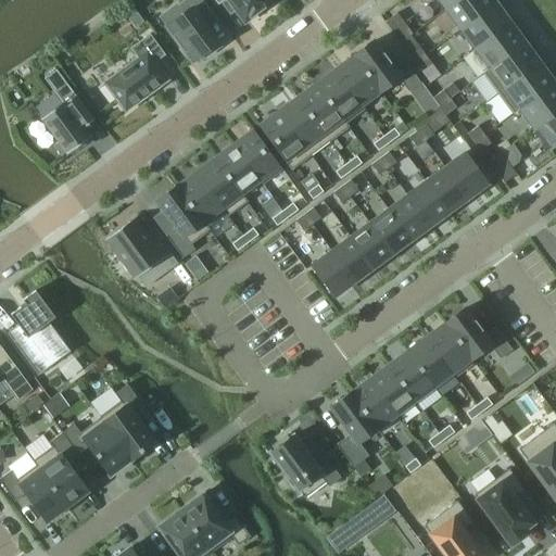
[(165,27),(191,63),(202,54),(204,59),(220,47),(201,21),(212,13),(201,0),(185,0),(176,7),(182,15),(165,27)]
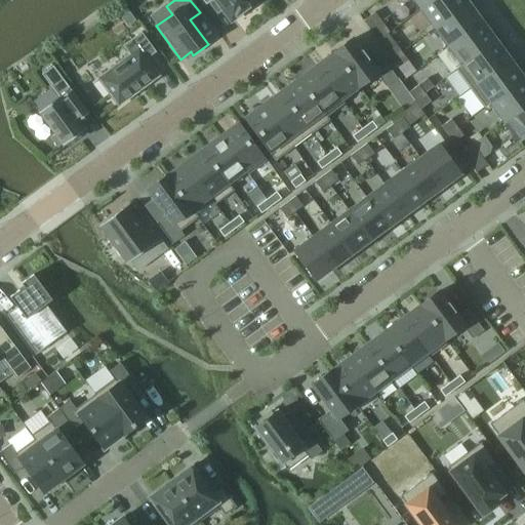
[(211,0),(213,0),(231,23),(255,4),(251,0),(202,0),(205,4),(211,0)]
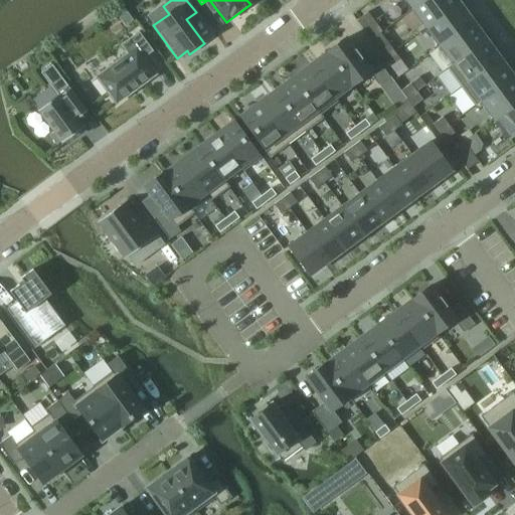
[(405,0),(412,9),(424,0),(405,0)]
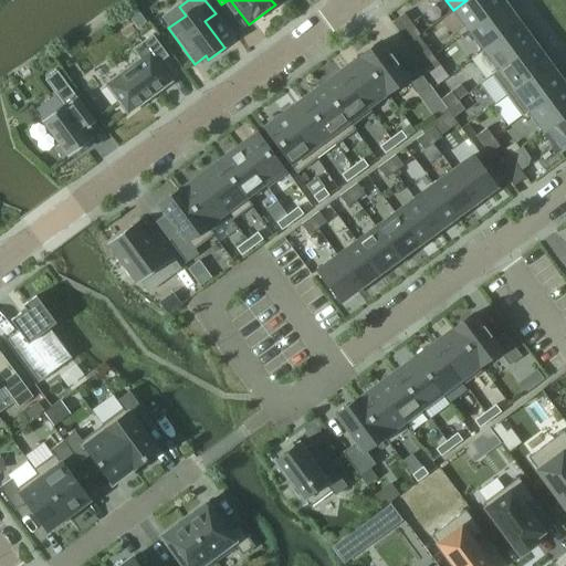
[(501,0),(467,0),(453,10),(468,31),(504,3),(501,0)]
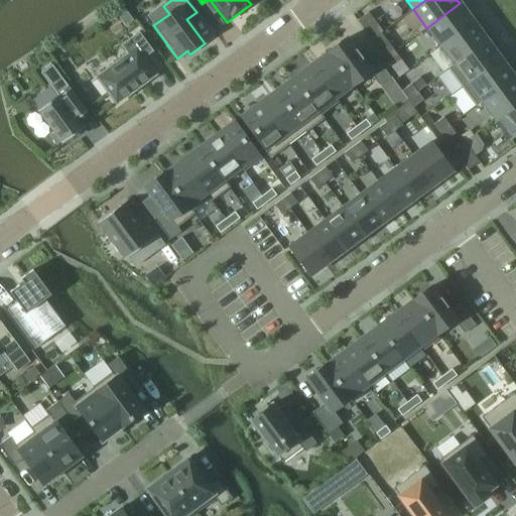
[(460,3),(426,28),(440,46),(474,22),(460,3)]
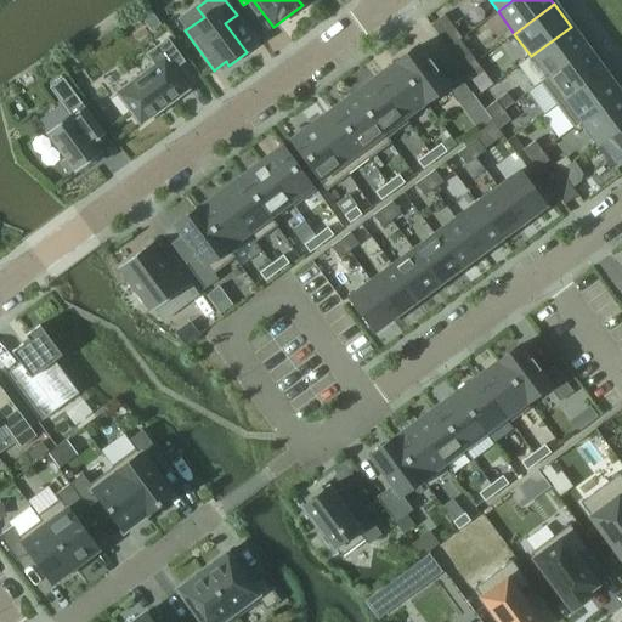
[(151,32),(162,24),(151,11),(141,17),(151,32)]
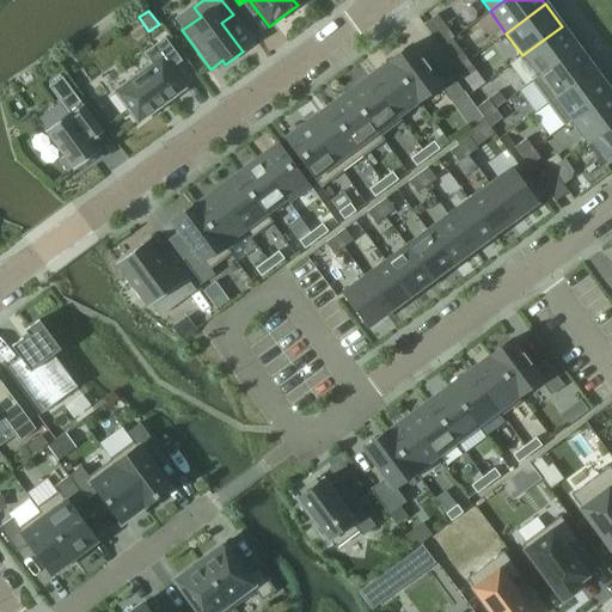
[(454,38),(436,14),(423,25),(440,48),(454,38)]
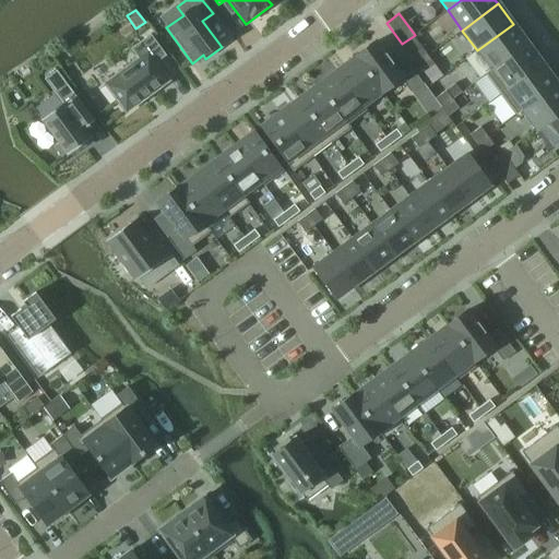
[(477,50),(465,59),(479,79),(485,74),(491,69),(492,70),(527,44),(513,24),(477,50)]
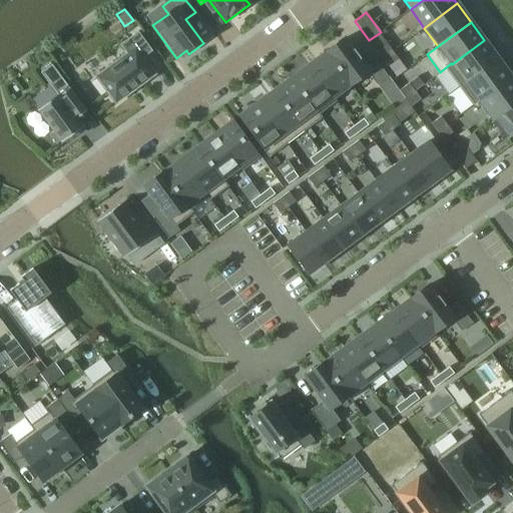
[(151,51),(137,32),(120,45),(127,55),(96,77),(115,103),(154,74),(142,58),(151,51)]
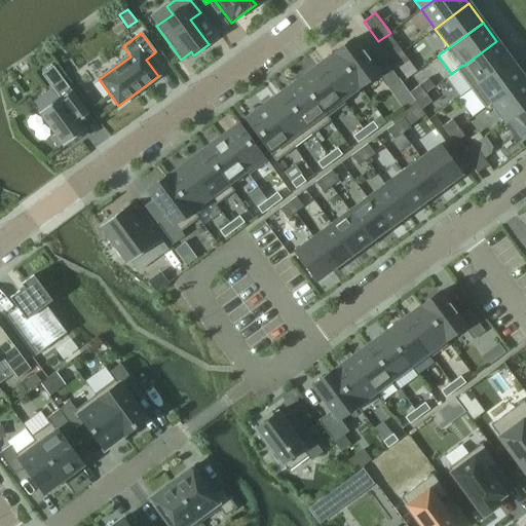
[(334,53),(359,88),(376,75),(386,87),(398,79),(381,58),(380,59),(371,65),(352,39),(334,53)]
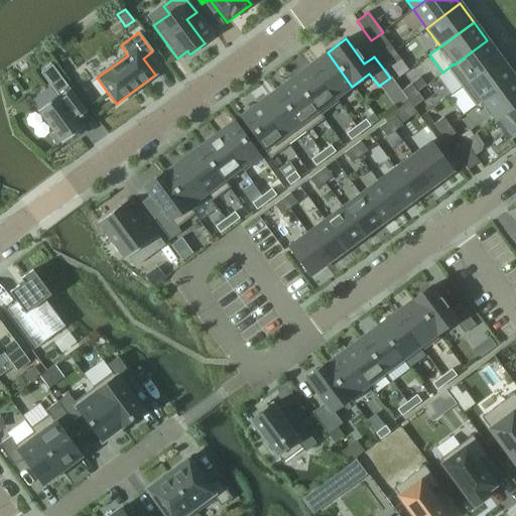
[(447,69),(437,77),(450,96),(462,88),(501,58),(487,40),(455,65),(454,63),(447,69)]
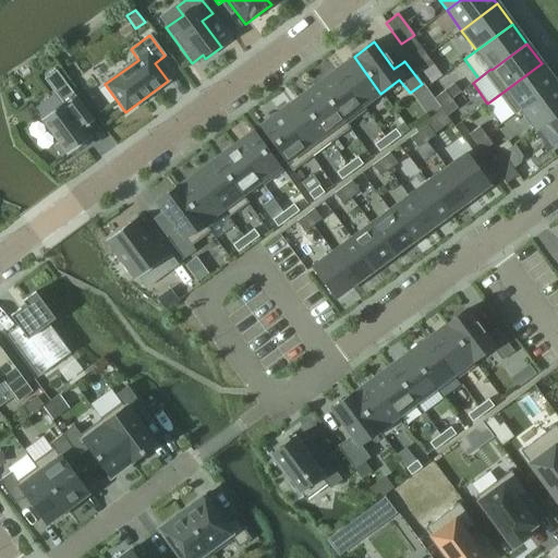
[(410,56),(416,64),(427,56),(421,47),(410,56)]
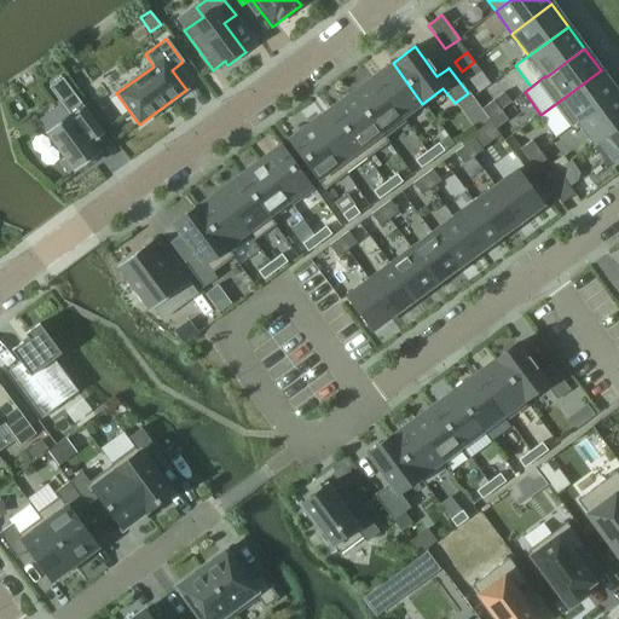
[(469,81),(480,73),(474,62),(462,71),(469,81)]
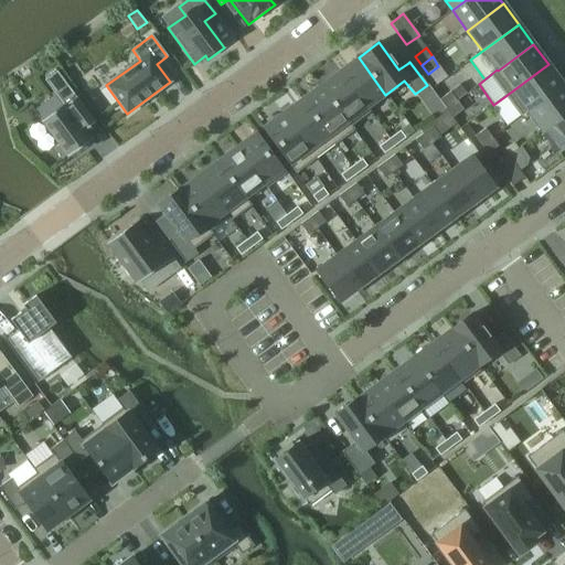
[(368,107),(385,95),(359,57),(358,59),(340,72),(366,108),(368,107)]
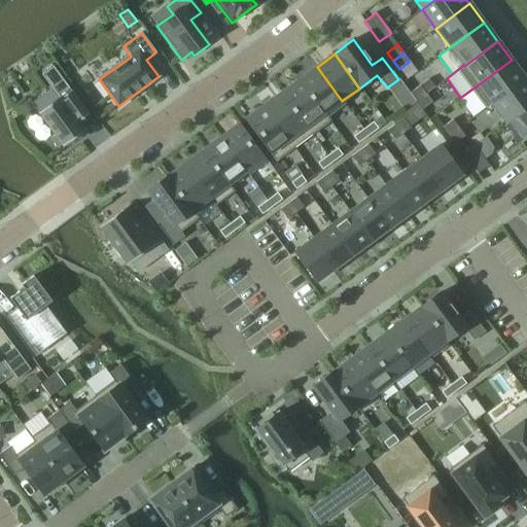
[(512,60),(471,90),(486,109),(492,105),(492,104),(525,79),(512,60)]
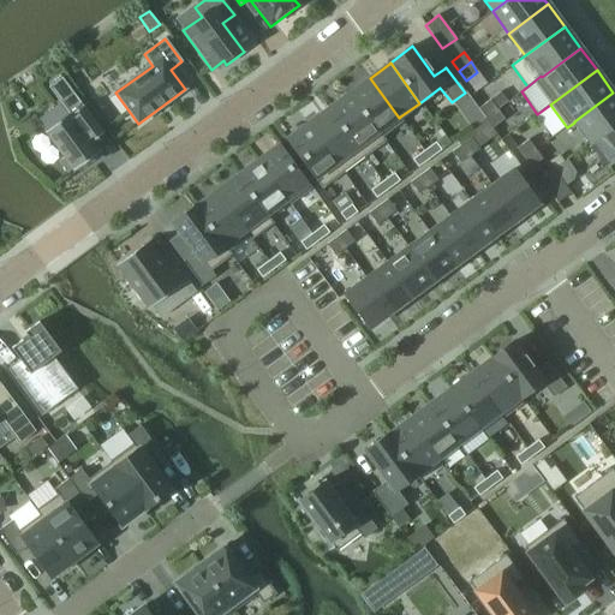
[(370,78),(350,94),(382,137),(404,121),(400,117),(399,118),(370,78)]
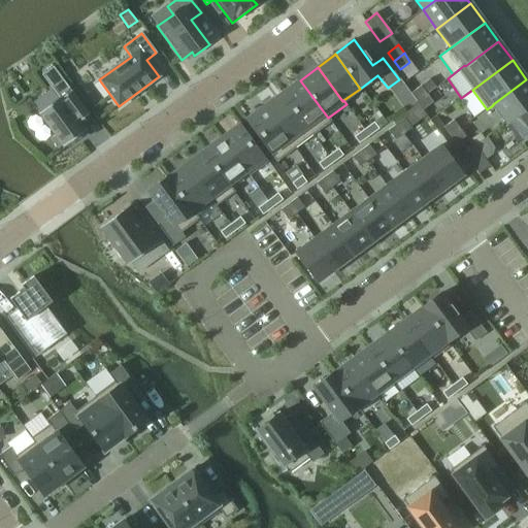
[(527,81),(526,79),(493,104),(493,105),(507,124),(527,108),(527,81)]
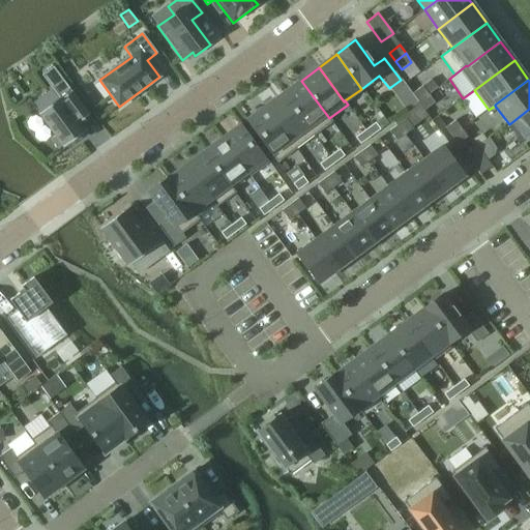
[(60,98),(38,114),(63,147),(85,131),(79,123),(89,116),(63,81),(53,88),(60,98)]
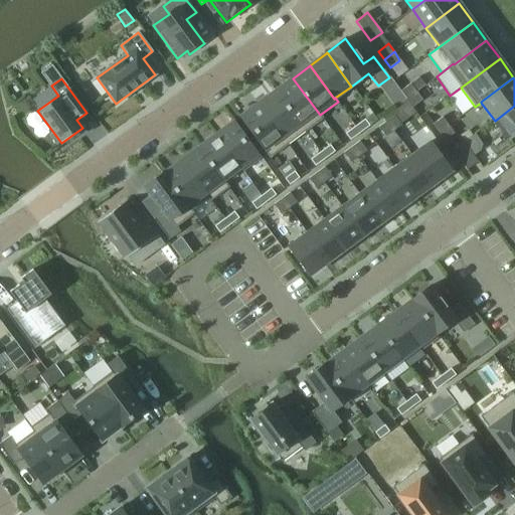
[(293,78),(275,91),(305,132),(323,119),(320,115),(293,78)]
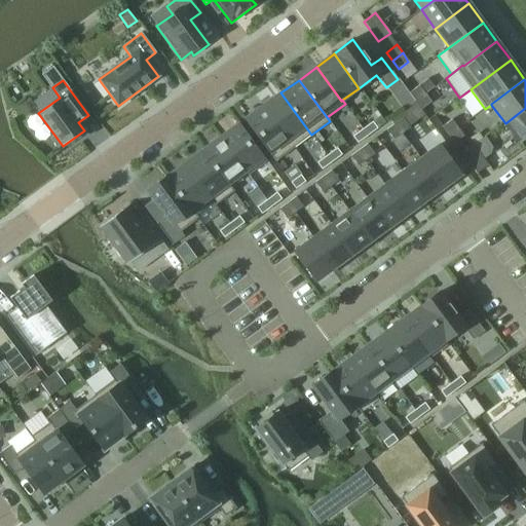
[(409,94),(415,102),(425,95),(419,85),(409,94)]
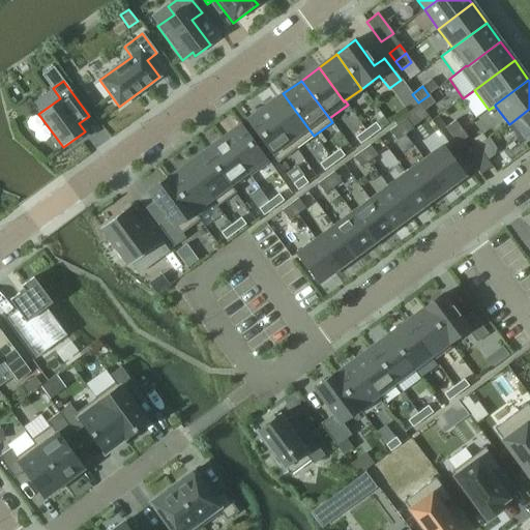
[(268,105),(265,107),(296,149),(299,146),(314,136),(283,93),(268,105)]
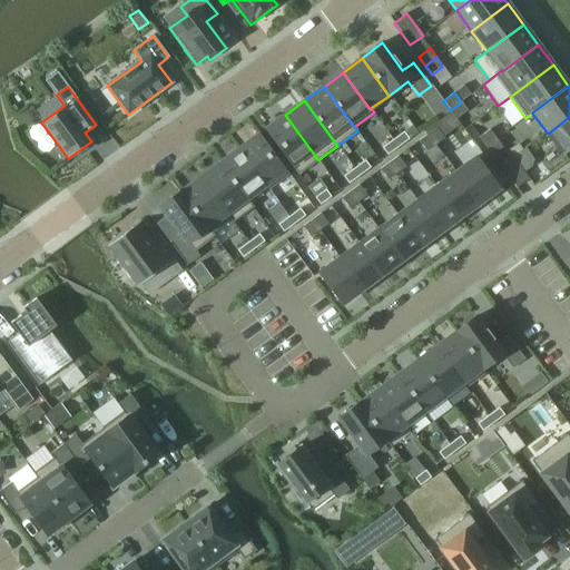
[(457,119),(468,111),(461,102),(450,110),(457,119)]
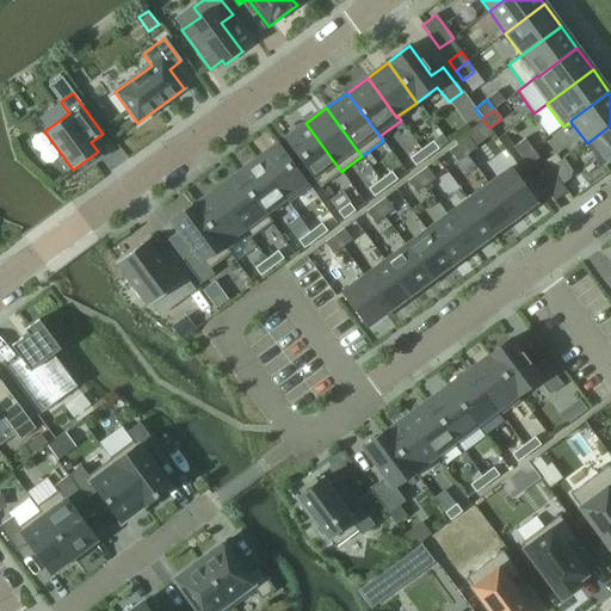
[(306,123),(284,140),(319,187),(341,172),(306,123)]
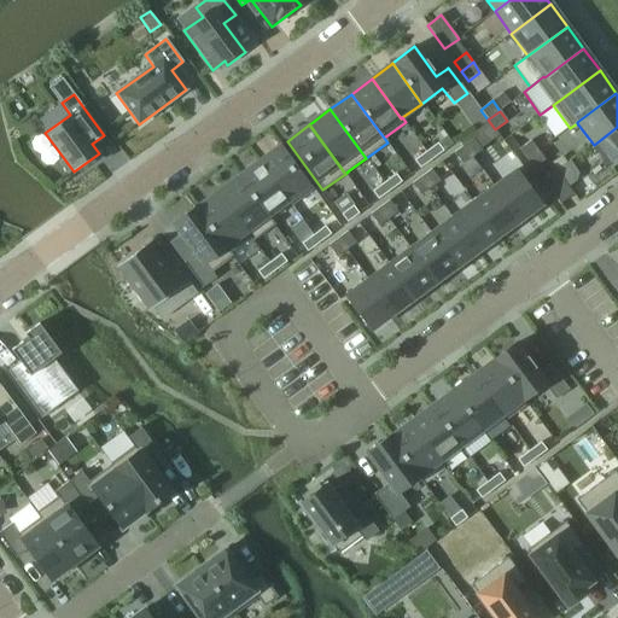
[(617,127),(594,145),(610,168),(617,161),(617,127)]
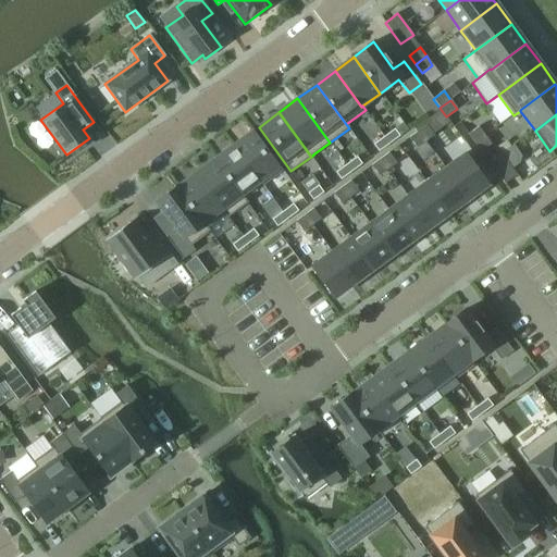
[(425,143),(434,136),(426,125),(418,132),(425,143)]
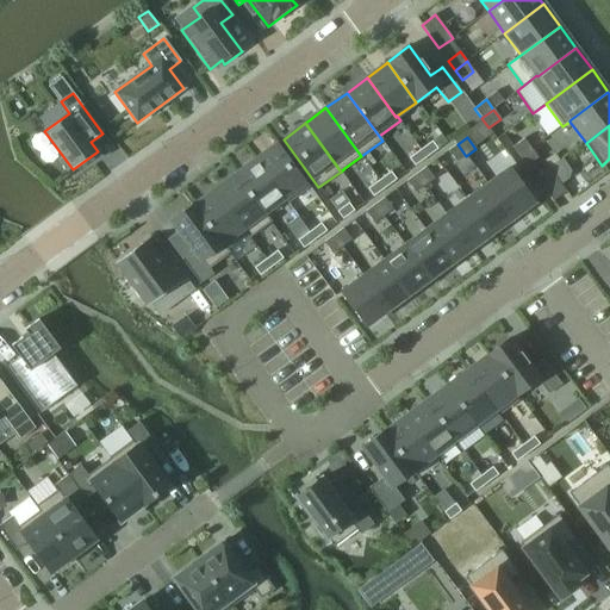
[(512,148),(520,157),(531,149),(524,139),(512,148)]
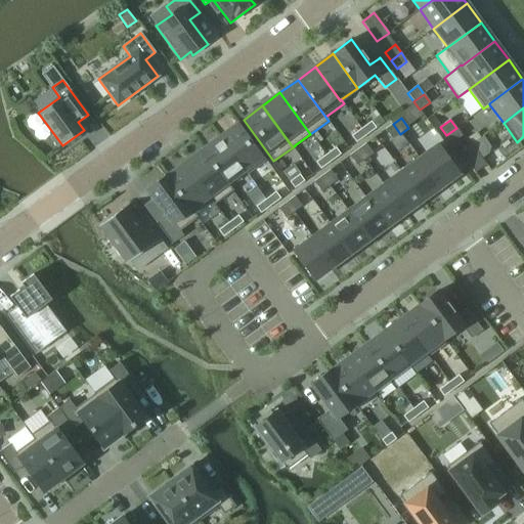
[(366,136),(376,128),(370,122),(361,129),(366,136)]
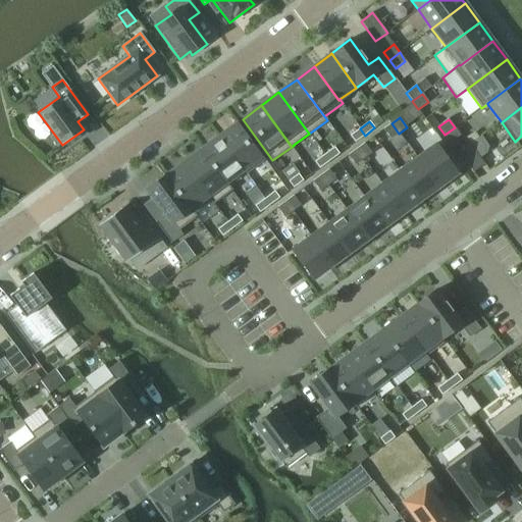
[(246,174),(265,160),(258,151),(238,123),(219,137),(244,169),(243,170),(246,174)]
